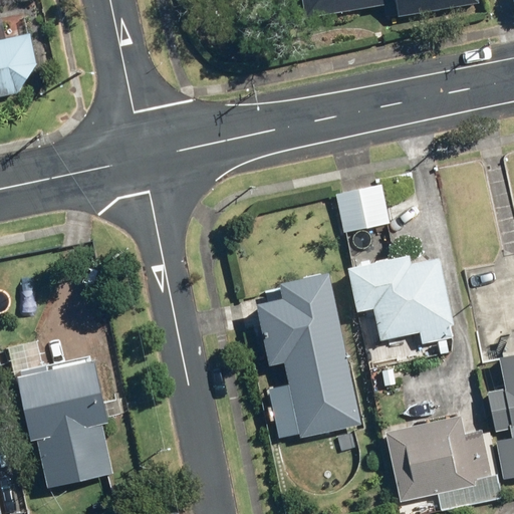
[(301,0),(304,17),(401,2),(400,0),(301,0)]
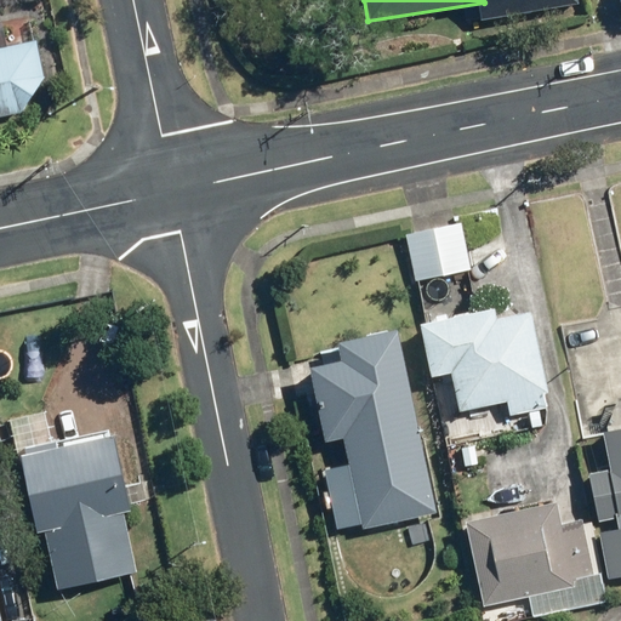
[(0,114),(28,109),(49,78),(41,35),(0,41),(0,114)]
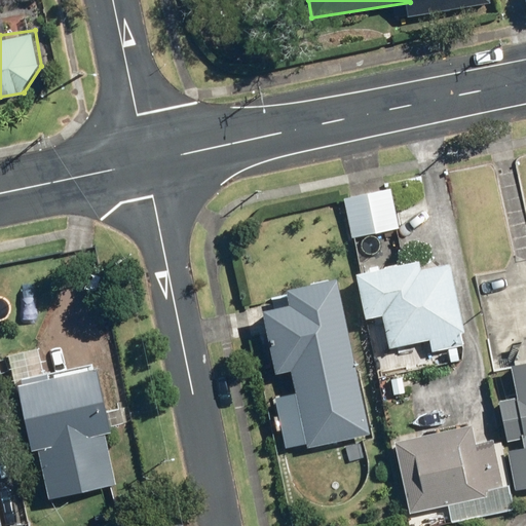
[(342,197),(349,237),(397,228),(389,188),(342,197)]
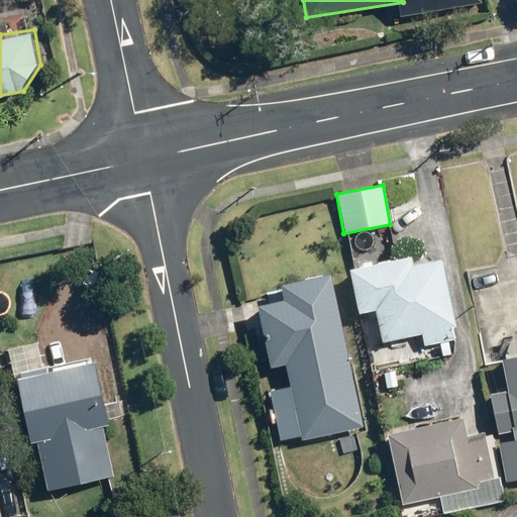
[(376,308),(383,340),(423,332),(426,344),(459,337),(443,259),(418,264),(415,253),(350,267),(360,311),(376,308)]
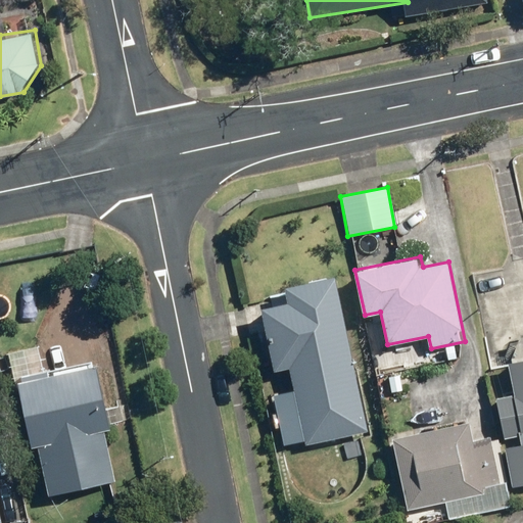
[(262,305),(274,369),(289,367),(301,432),(364,421),(336,275),(284,284),(287,301),(262,305)]
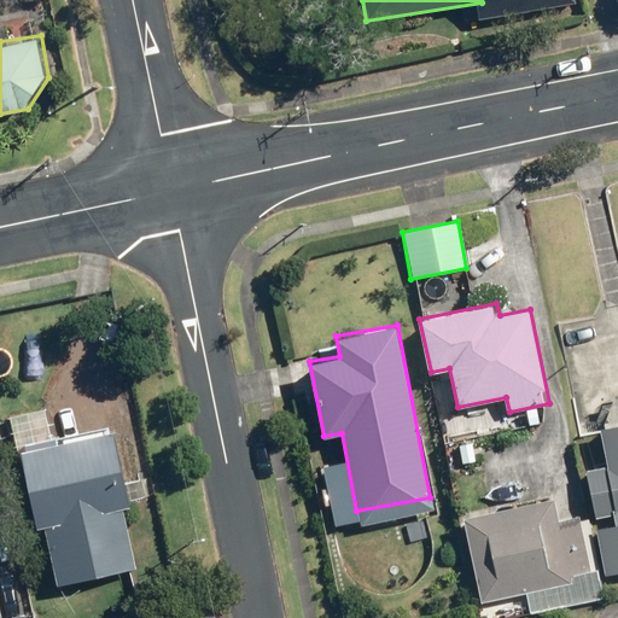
[(587,472),(593,513),(614,509),(617,523),(602,525),(608,564),(617,563),(617,418),(602,421),(610,468),(587,472)]
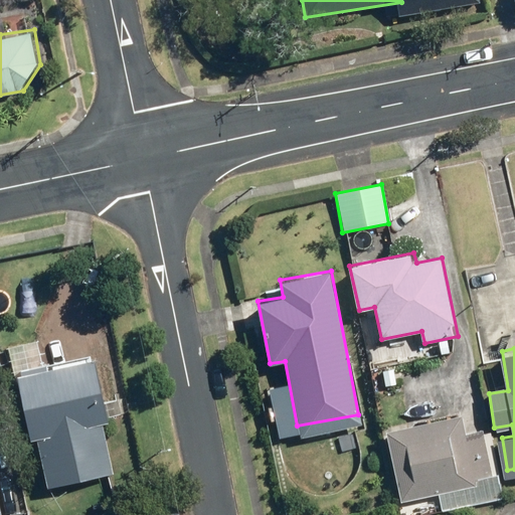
[(29,440),(34,439),(44,486),(110,473),(100,422),(105,421),(93,360),(16,375),(29,440)]
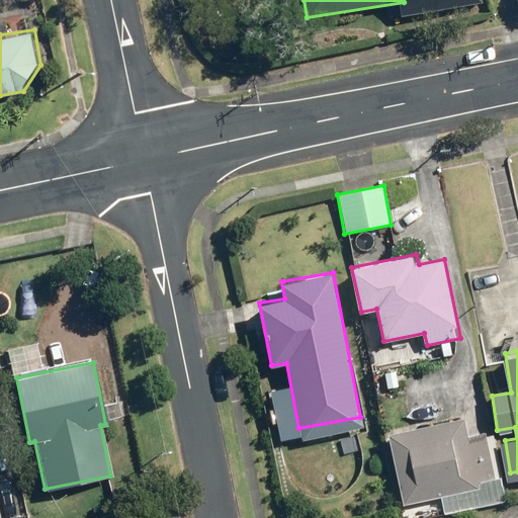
[(389,432),(404,504),(480,488),(479,483),(496,479),(487,435),(469,439),(464,416),(389,432)]
